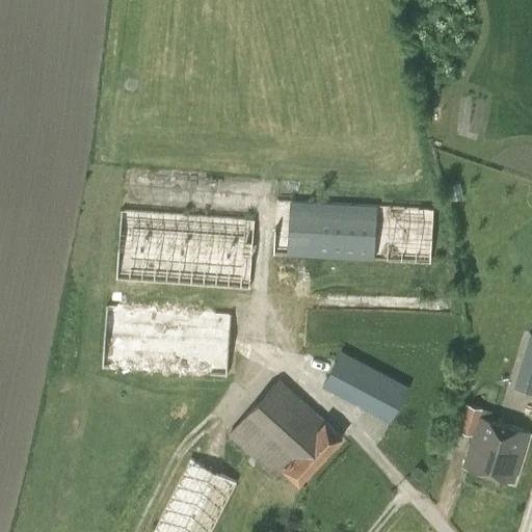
[(275,198),(272,255),(430,264),(433,207),(275,198)]
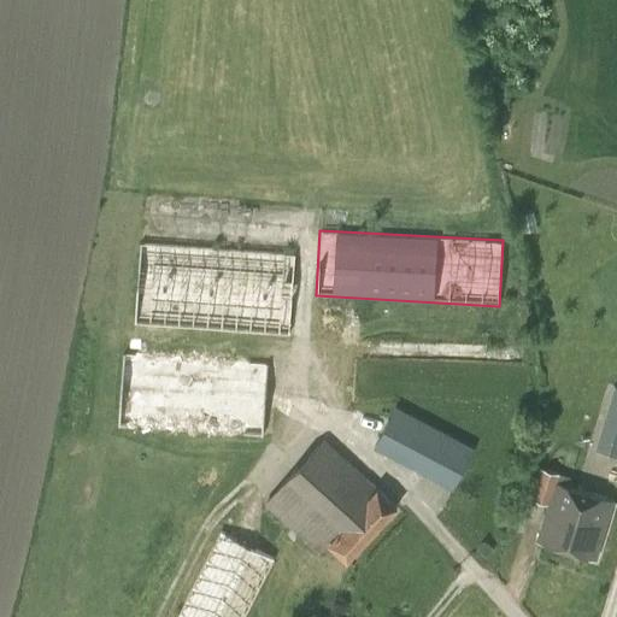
[(134,325),(289,336),(295,252),(140,241),(134,325)]
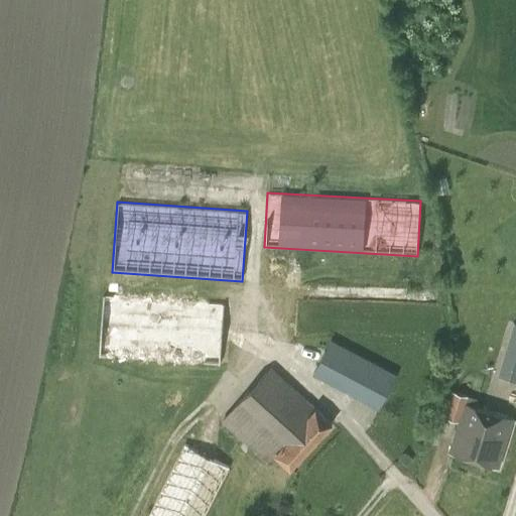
[(220,366),(225,303),(102,294),(97,357),(220,366)]
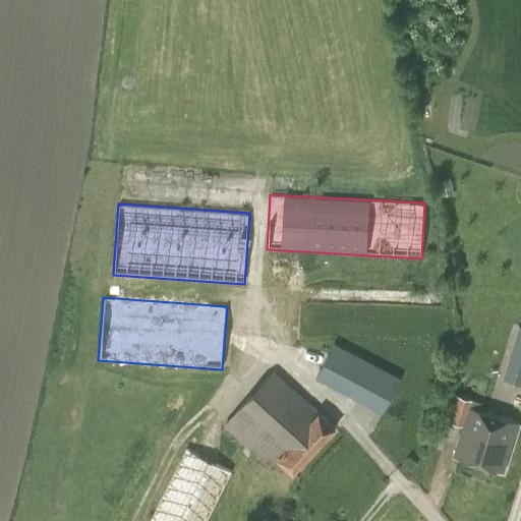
[(515,351),(504,388),(520,392),(520,327),(484,316),(477,340),(515,351)]
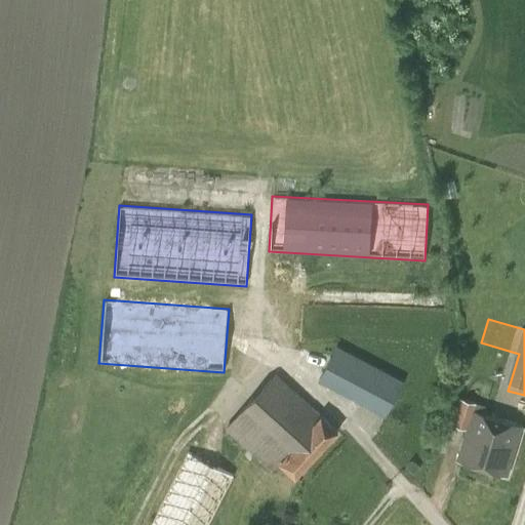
[(415,404),(396,394),(403,380),(336,346),(318,381),(370,409),(367,413),(379,419),(382,415),(385,416),(385,415),(403,426),(415,404)]
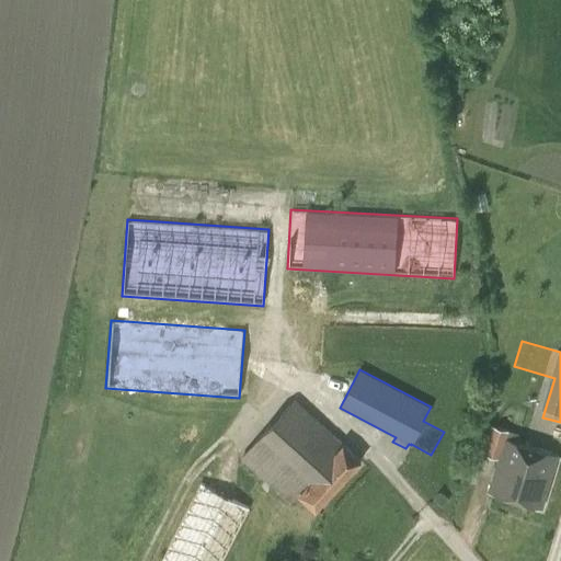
[(361,460),(343,444),(343,443),(294,398),(240,457),(294,507),(302,499),(316,510),(361,460)]
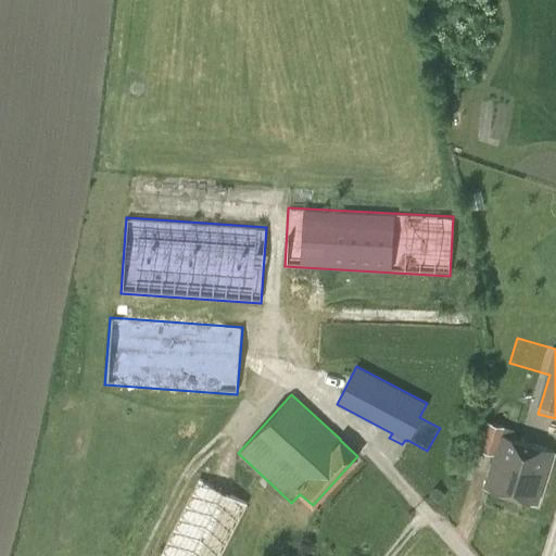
[(553,452),(513,439),(515,430),(488,422),(478,449),(494,454),(483,487),(536,503),(553,452)]
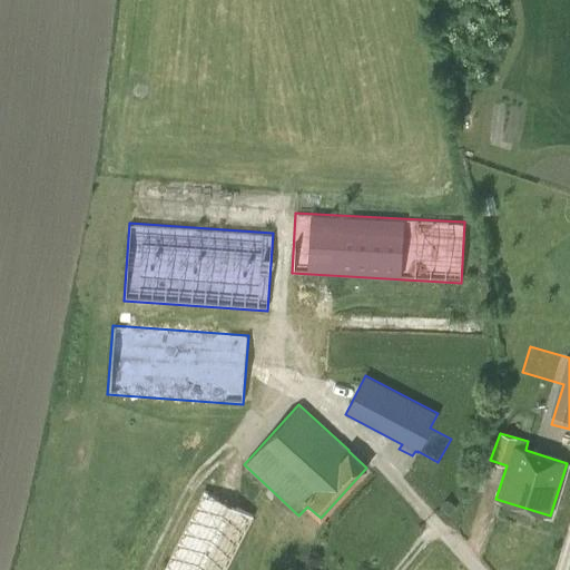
[(228,569),(256,517),(202,489),(159,569),(228,569)]
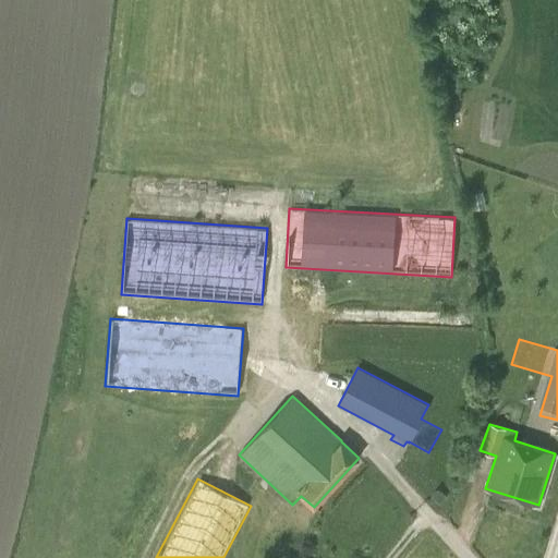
All buildings are outlined.
